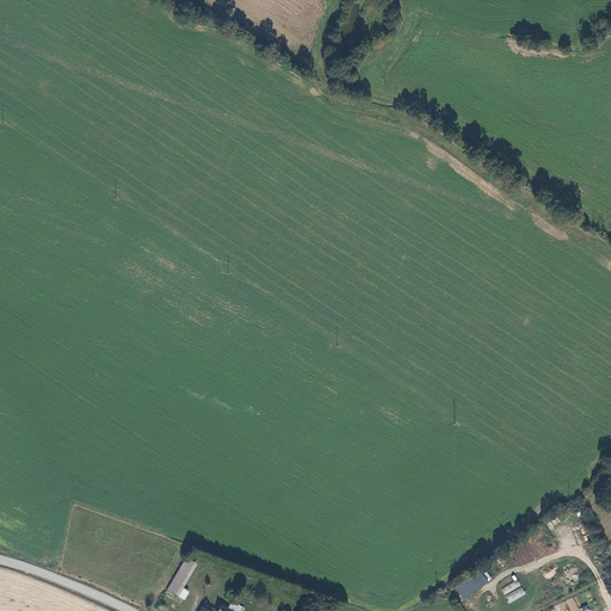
[(190,559),(170,590),(181,597),(201,565),(190,559)]
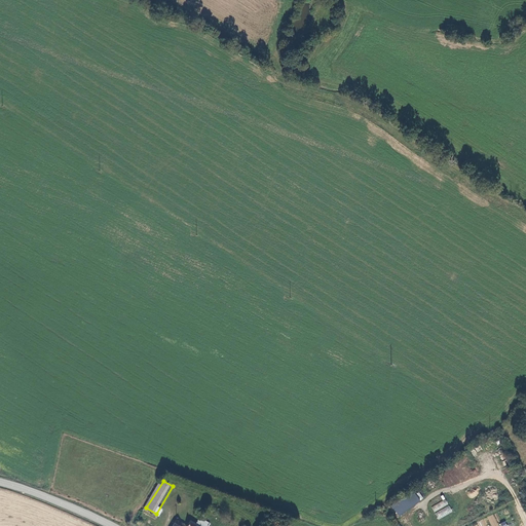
[(400,518),(421,502),(413,491),(392,508),(400,518)]
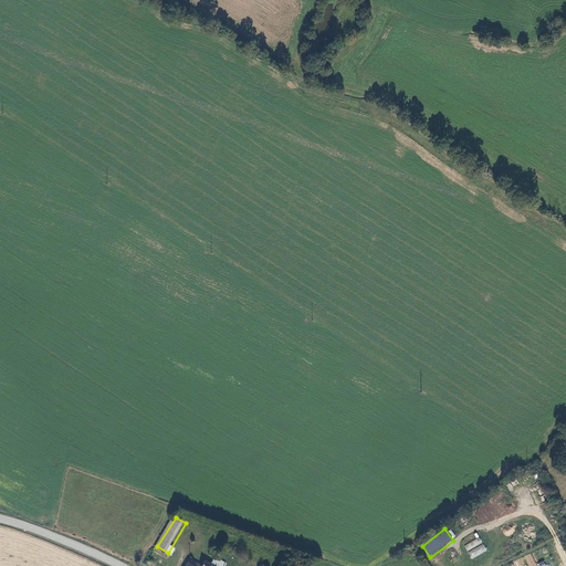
[(464,546),(469,553),(482,544),(478,538),(464,546)]
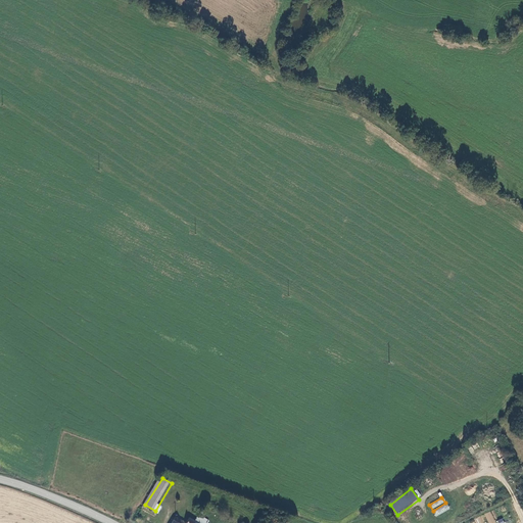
[(433,511),(436,516),(448,509),(445,503),(433,511)]
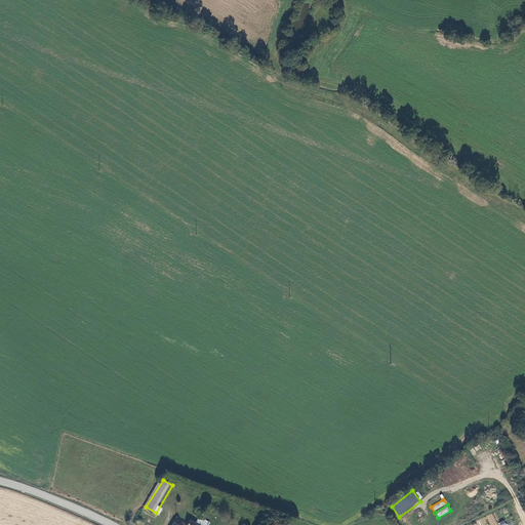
[(497,524),(492,513),(486,516),(490,524),(497,524)]
